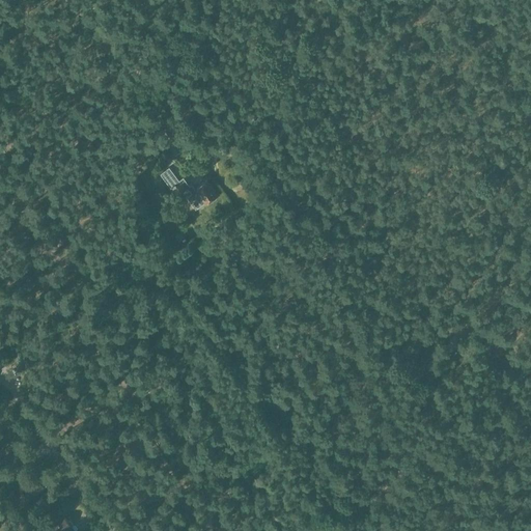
[(159,146),(168,138),(162,130),(151,137),(159,146)]
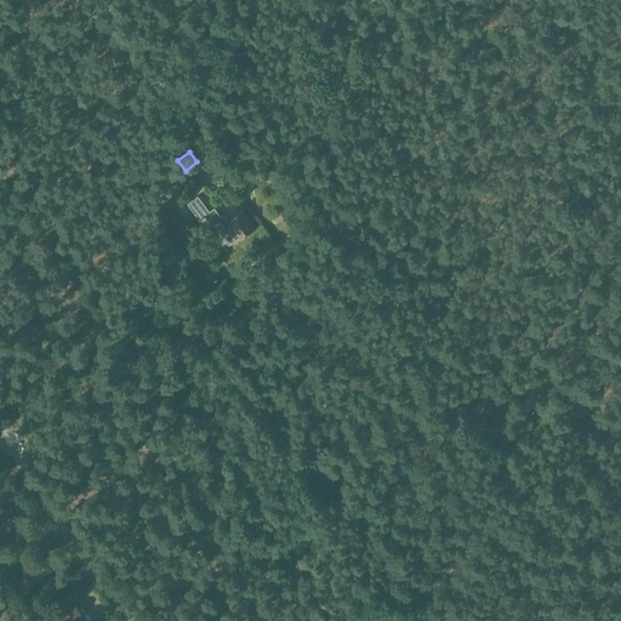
[(199,193),(188,200),(200,218),(206,215),(212,224),(221,218),(224,222),(229,220),(224,214),(222,215),(215,205),(210,209),(199,193)]
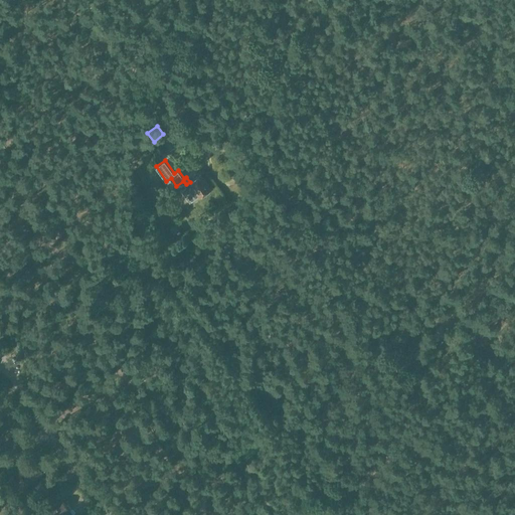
[(190,183),(191,185),(183,191),(191,202),(199,196),(200,197),(211,189),(201,175),(190,183)]
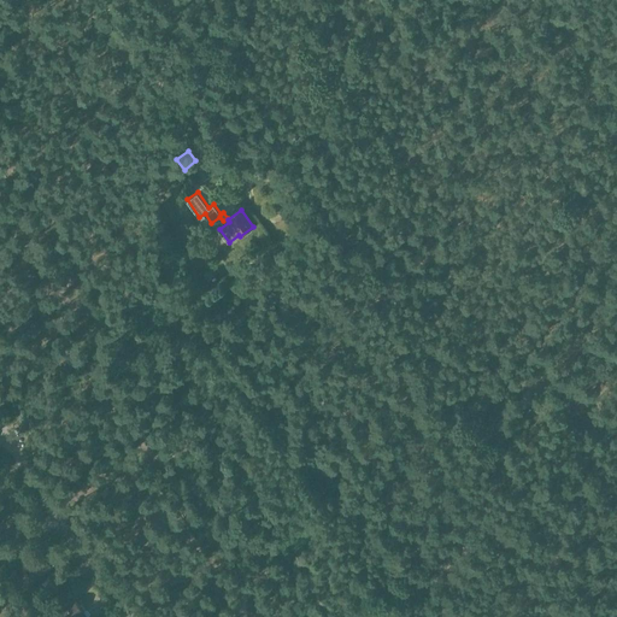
[(181,464),(177,456),(170,458),(174,466),(181,464)]
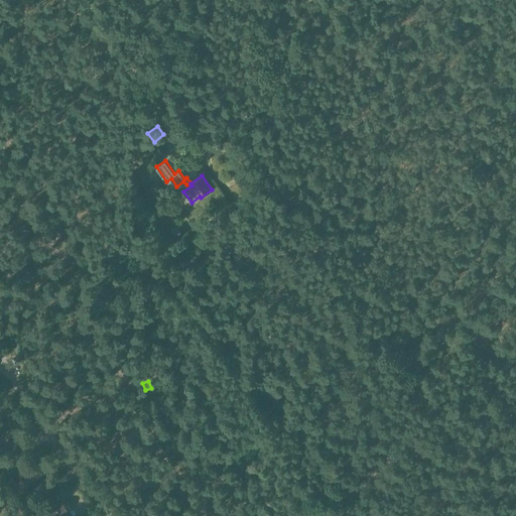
[(2,431),(13,424),(6,412),(4,413),(3,413),(0,414),(0,435),(4,433),(2,431)]
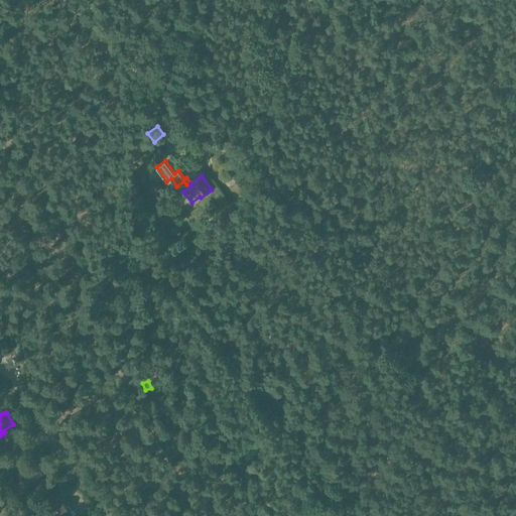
[(65,515),(71,512),(61,501),(60,502),(58,502),(56,504),(55,505),(47,511),(51,515),(65,515)]
